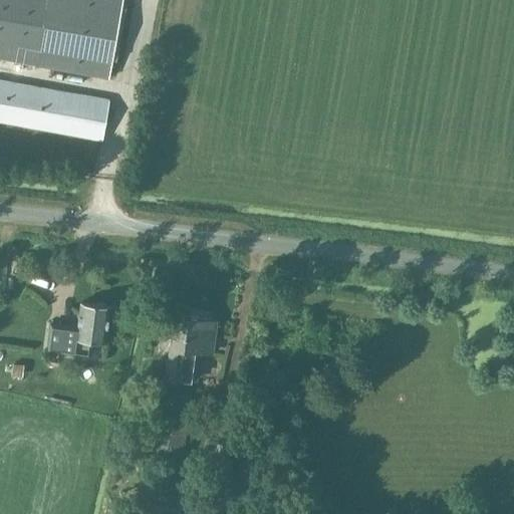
[(0,0),(0,58),(109,78),(122,0),(0,0)]
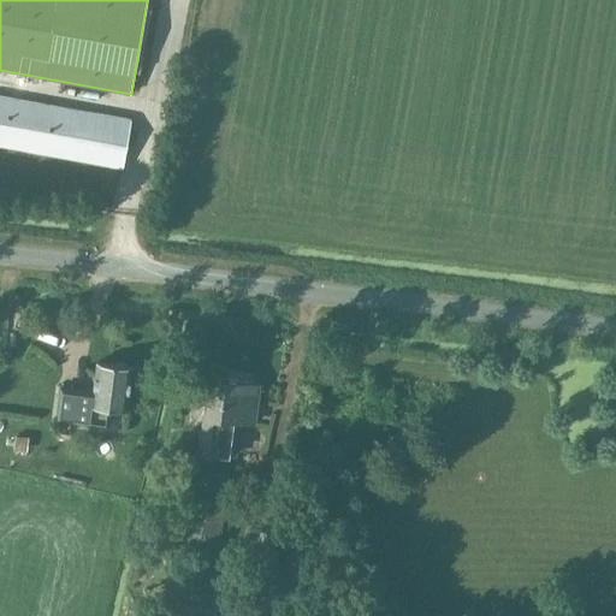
[(0,148),(39,155),(122,171),(131,122),(0,96),(0,148)]
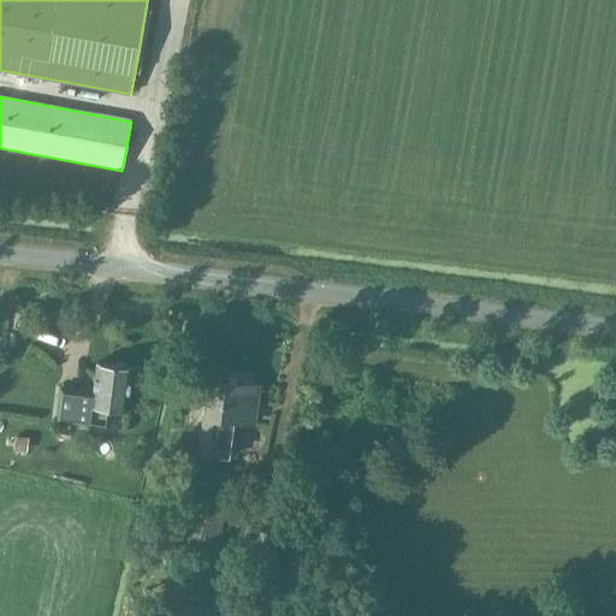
[(111,99),(108,108),(134,112),(135,102),(111,99)]
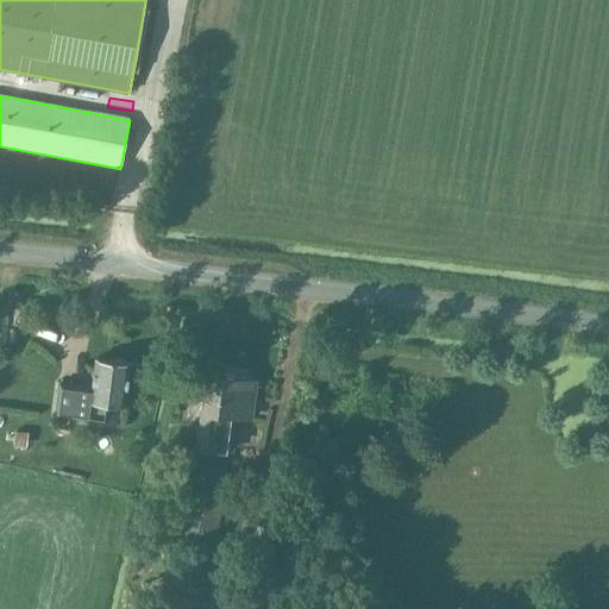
[(129,360),(94,357),(90,384),(57,381),(54,412),(101,418),(102,401),(123,405),(129,360)]
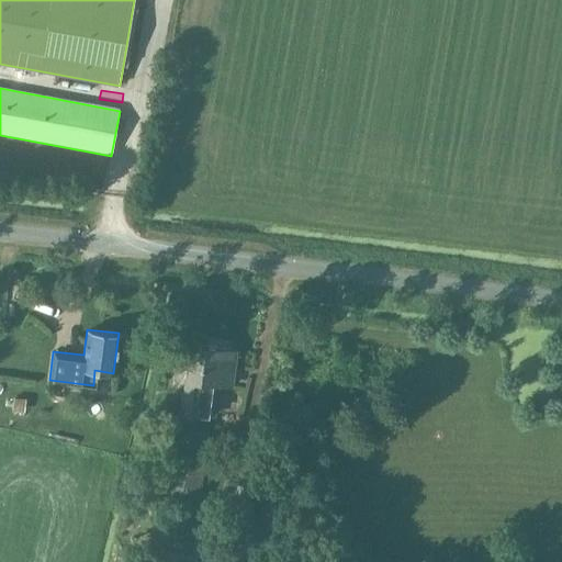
[(181,412),(216,416),(221,386),(231,388),(235,348),(189,344),(181,412)]
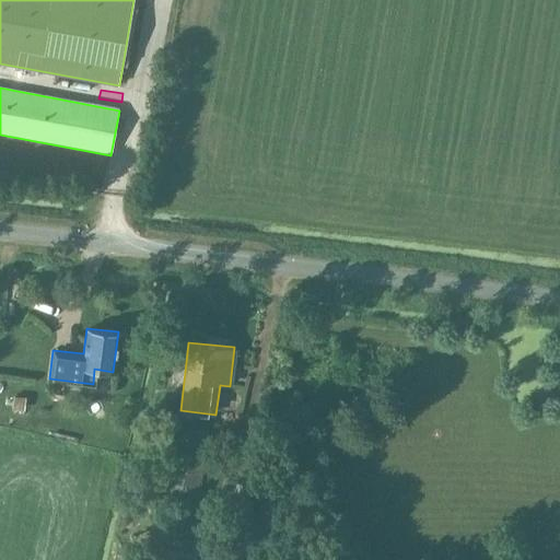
[(15,396),(14,409),(26,410),(27,397),(15,396)]
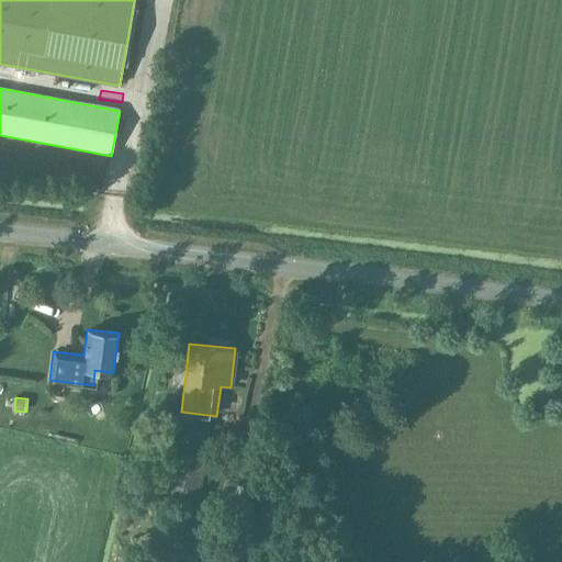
[(172,429),(165,498),(201,504),(209,434),(172,429)]
